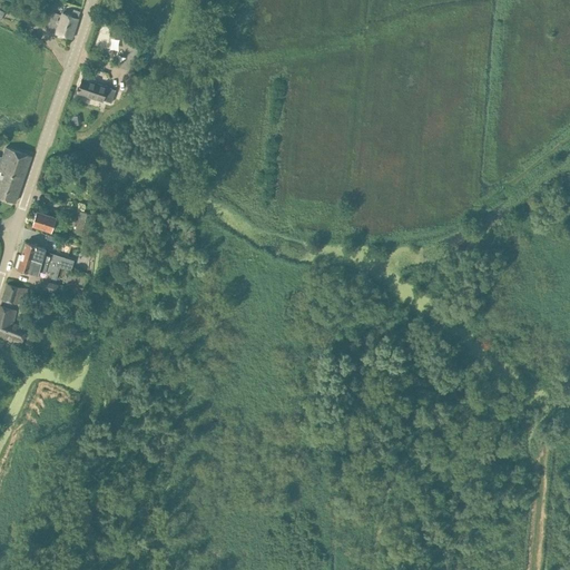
[(48,31),(71,39),(78,19),(80,11),(74,10),(72,16),(62,13),(61,16),(53,12),(48,31)]
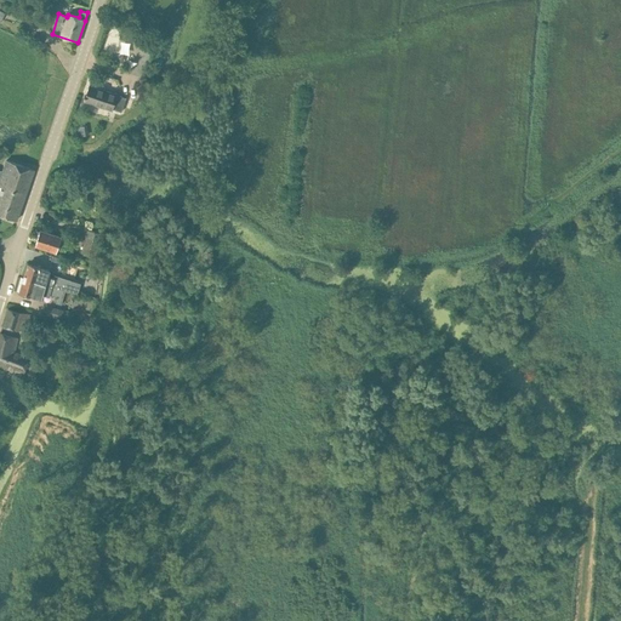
[(121,28),(119,39),(131,43),(134,32),(121,28)]
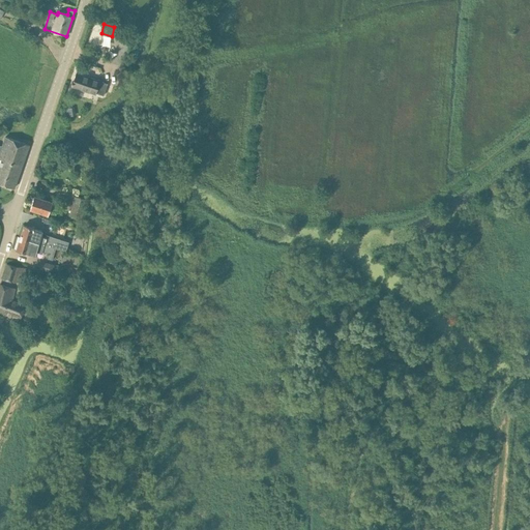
[(122,29),(119,39),(127,41),(130,31),(122,29)]
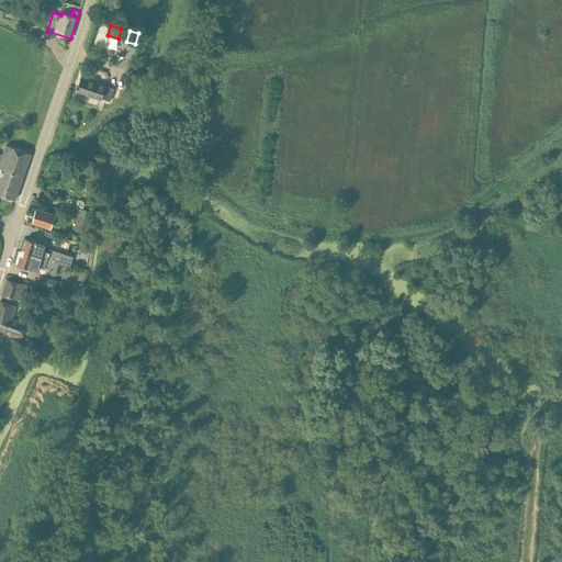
[(105,86),(91,81),(81,77),(76,92),(101,100),(101,99),(110,101),(114,89),(105,86)]
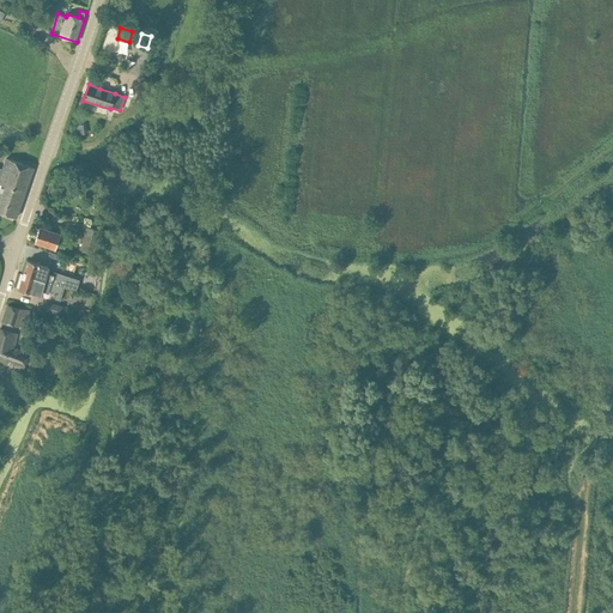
[(86,125),(76,126),(77,135),(87,134),(86,125)]
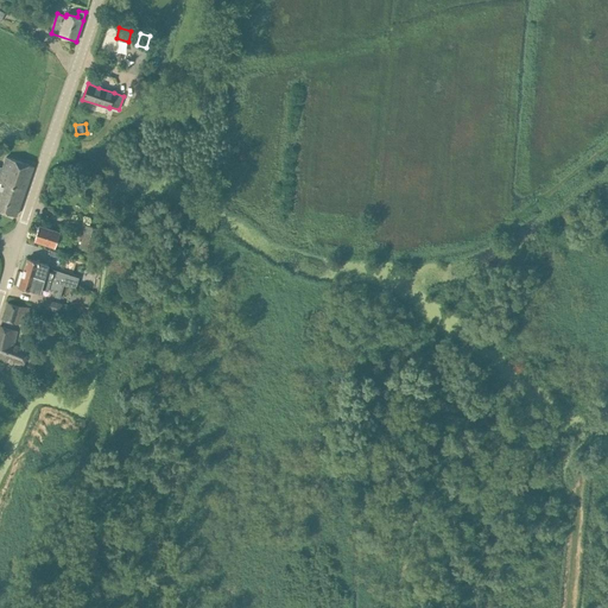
[(0,189),(0,210),(16,216),(33,166),(7,157),(2,169),(0,168),(0,181),(2,182),(0,189)]
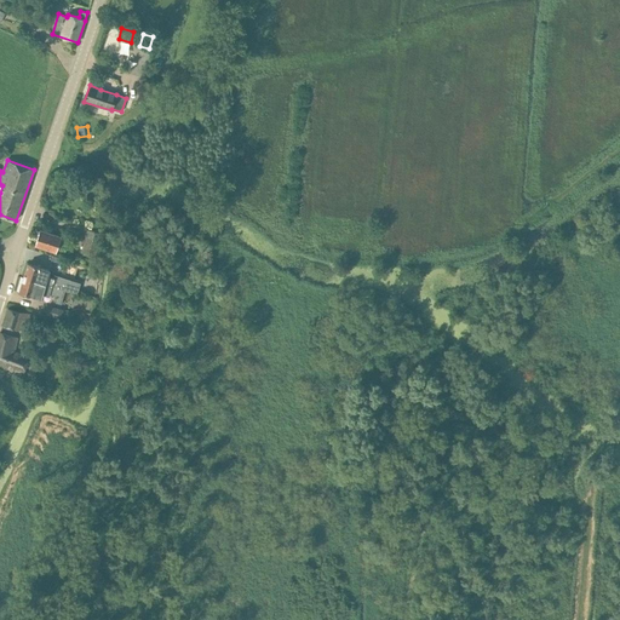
[(67,239),(59,236),(40,230),(35,246),(52,251),(55,245),(63,247),(67,239)]
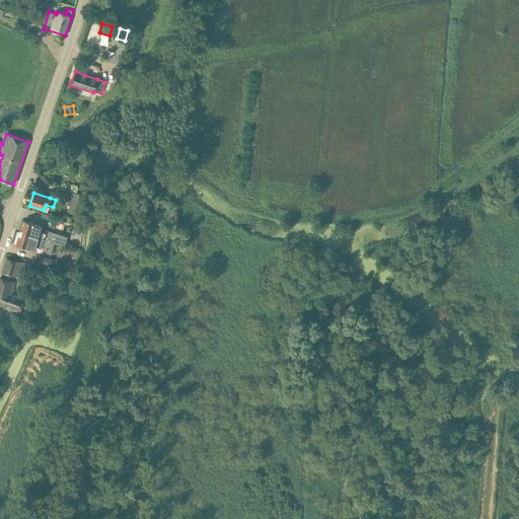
[(23,221),(19,233),(55,243),(65,246),(65,245),(66,243),(67,237),(58,234),(47,231),(46,233),(42,231),(44,227),(39,225),(32,224),(23,221)]
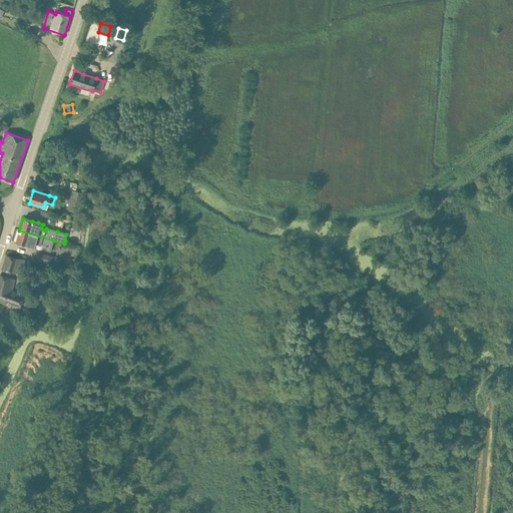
[(54,240),(19,230),(16,242),(33,247),(35,242),(41,244),(41,243),(48,245),(46,250),(51,252),(54,240)]
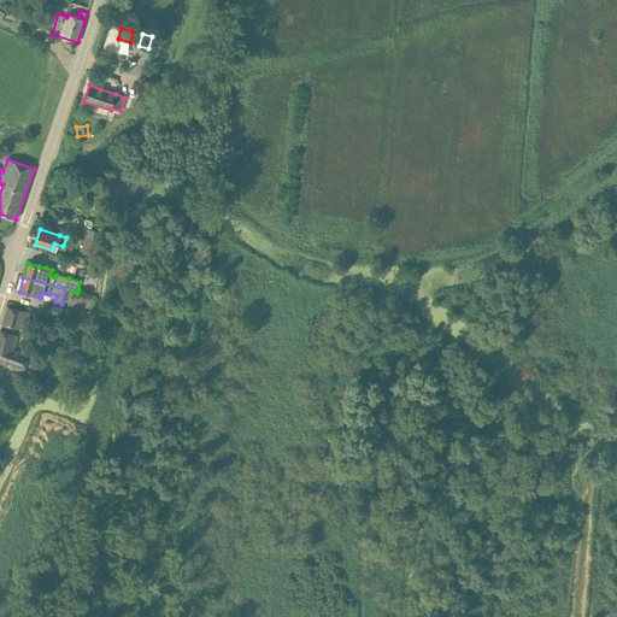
[(9,307),(3,324),(27,331),(31,315),(9,307)]
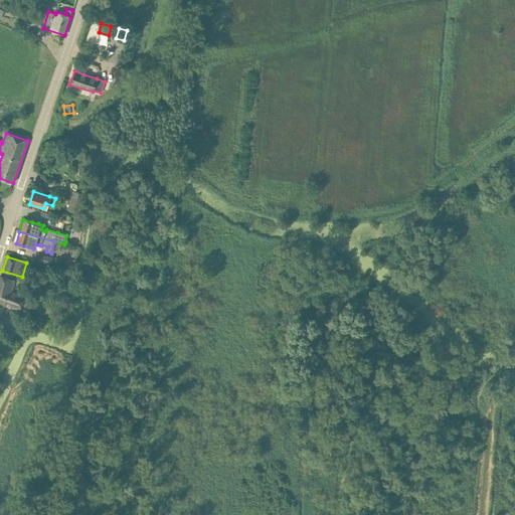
[(70,259),(64,262),(67,268),(67,269),(73,266),(70,259)]
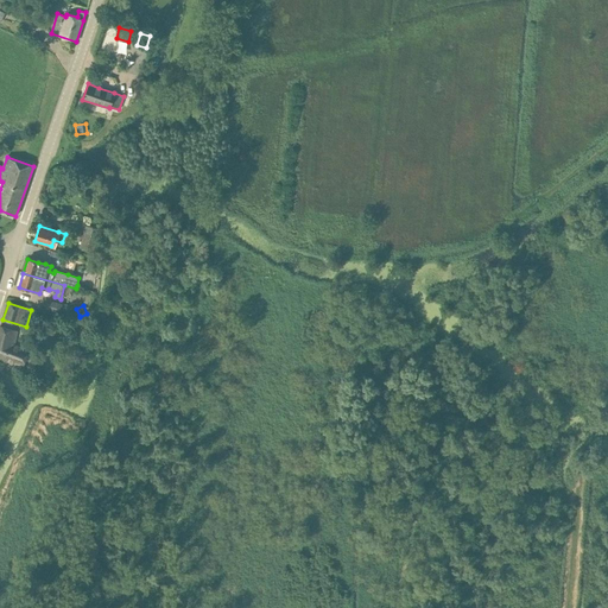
[(75,333),(87,335),(89,318),(77,317),(75,333)]
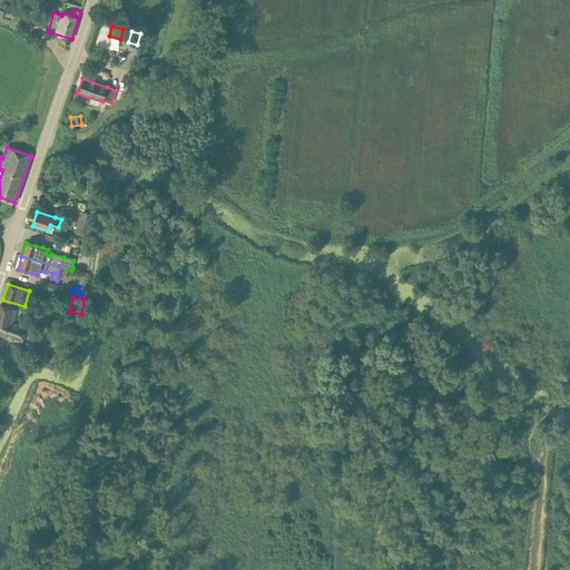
[(0,334),(19,341),(22,342),(26,327),(13,324),(18,311),(0,305),(0,334)]
